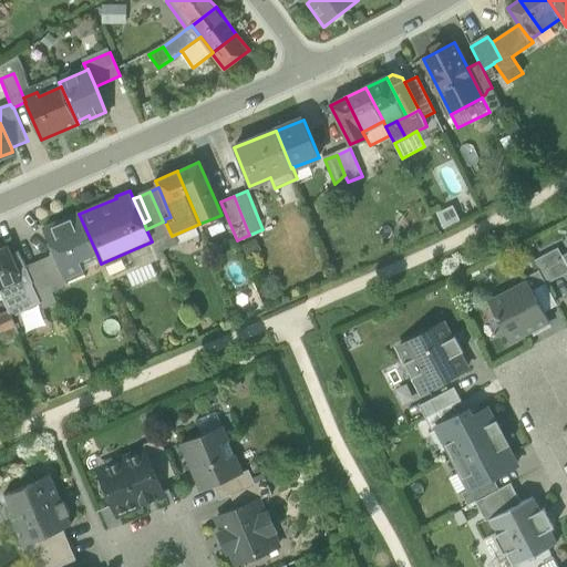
[(79,260),(96,253),(79,214),(79,215),(78,214),(43,229),(55,256),(61,268),(79,260)]
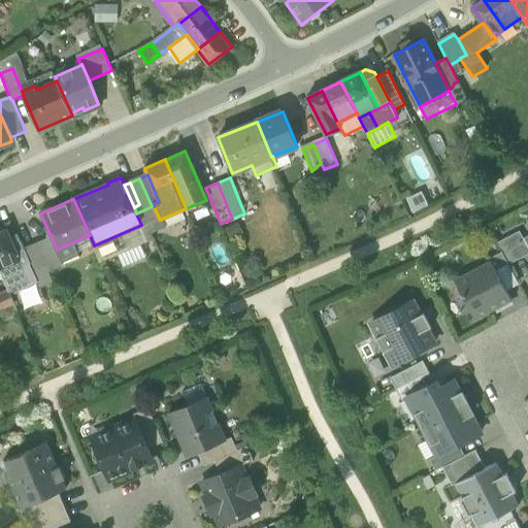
[(152,206),(136,213),(141,225),(139,226),(142,233),(163,225),(160,220),(154,206),(152,206)]
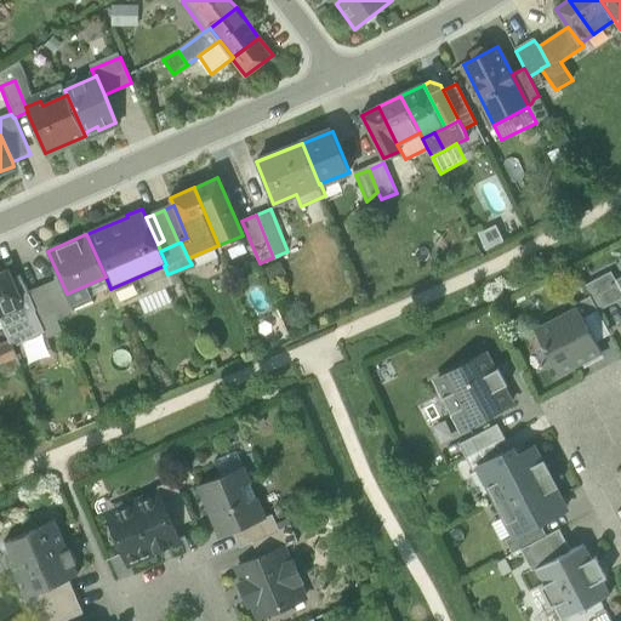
[(164,266),(158,268),(165,285),(172,283),(167,274),(164,266)]
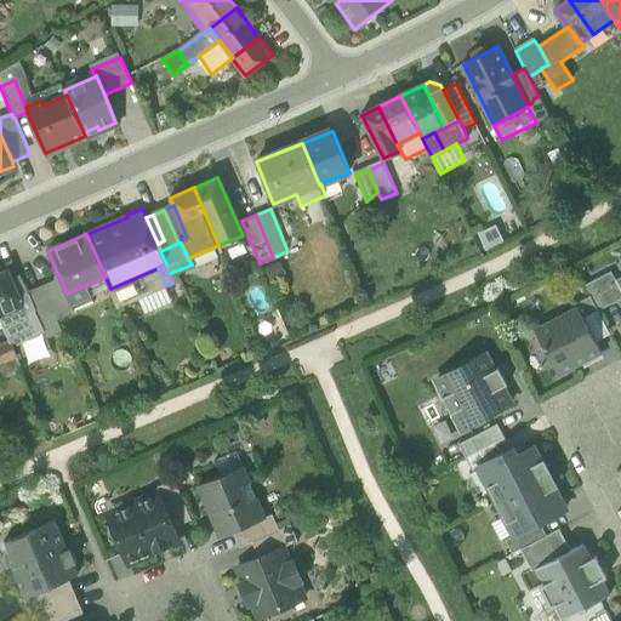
[(118,306),(165,285),(158,268),(110,289),(118,306)]
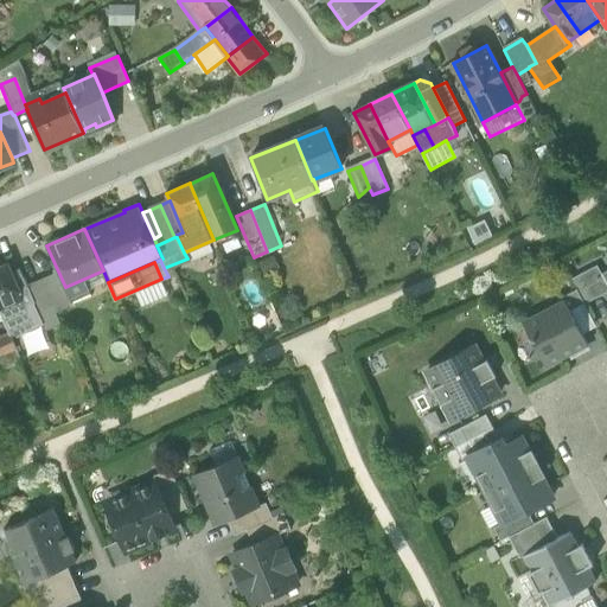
[(4,264),(0,266),(0,317),(7,333),(10,339),(44,324),(38,312),(37,313),(33,304),(36,304),(29,287),(27,288),(21,273),(10,278),(4,264)]
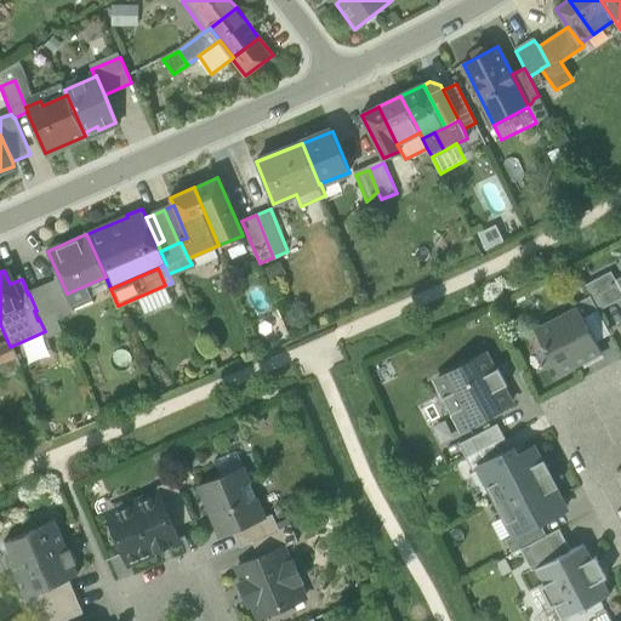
[(586,285),(591,296),(599,311),(620,298),(620,290),(616,280),(611,272),(586,285)]
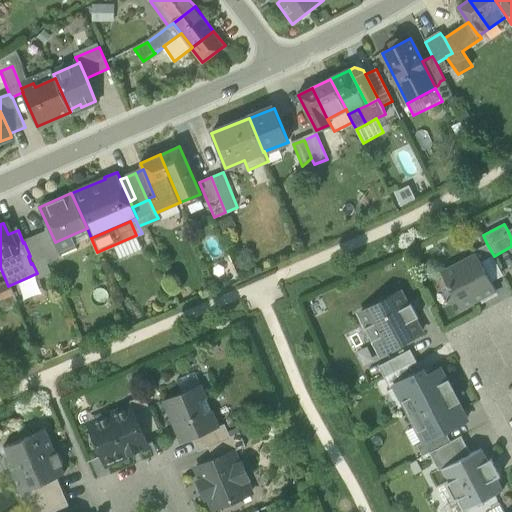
[(50,231),(34,238),(43,259),(59,251),(55,242),(50,231)]
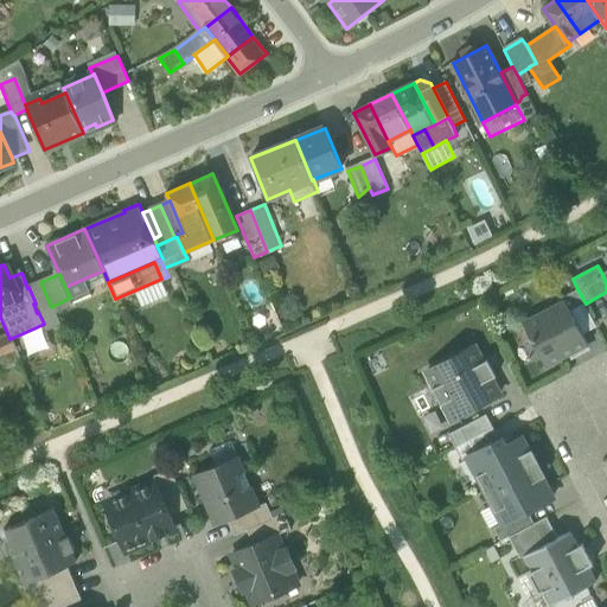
[(65,287),(70,298),(89,289),(84,279),(65,287)]
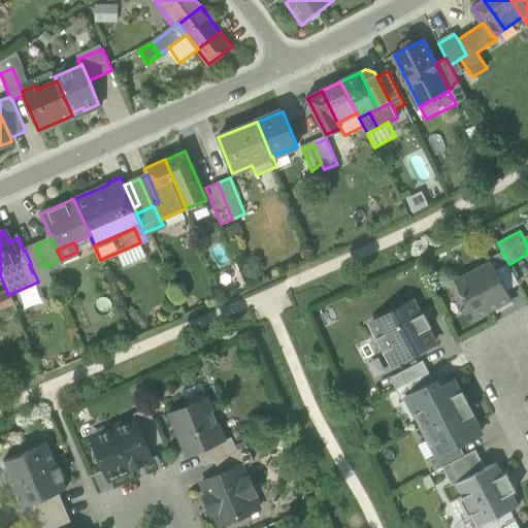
[(33,271),(44,267),(35,245),(25,250),(31,264),(29,264),(32,272),(33,271)]
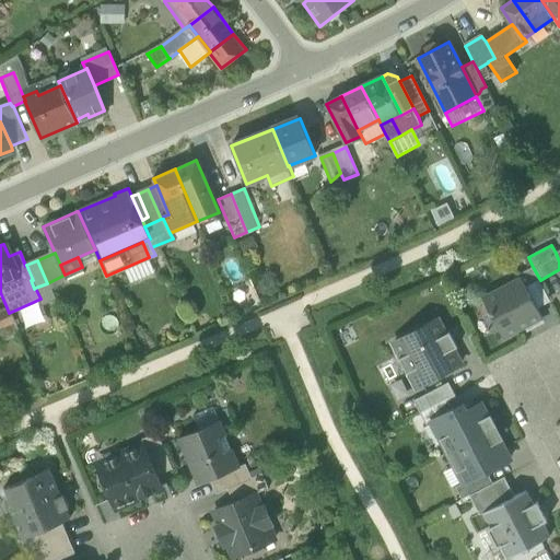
[(526,288),(540,280),(533,267),(520,273),(521,277),(526,288)]
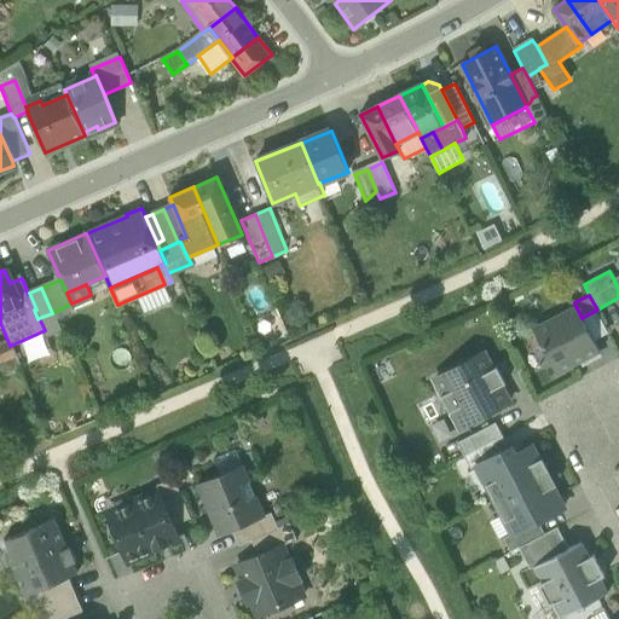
[(533,329),(557,375),(600,352),(595,342),(582,318),(576,306),(533,329)]
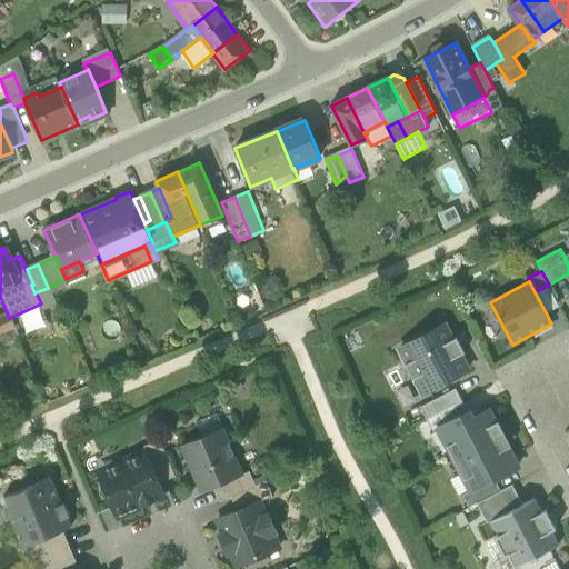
[(535,292),(547,315),(561,307),(549,285),(535,292)]
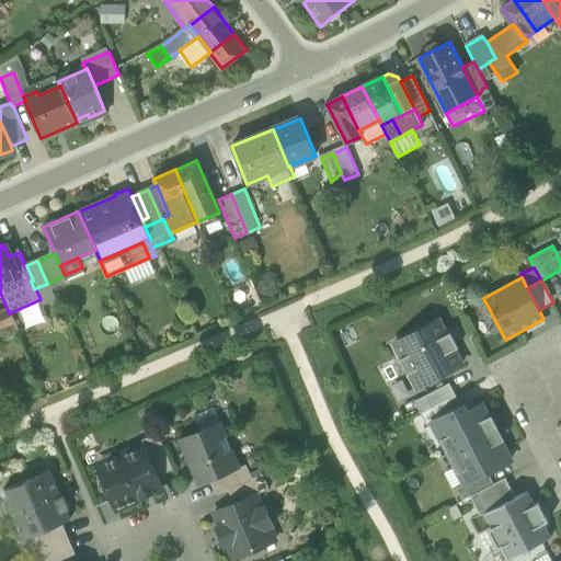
[(0,310),(0,328),(12,322),(9,313),(7,308),(0,310)]
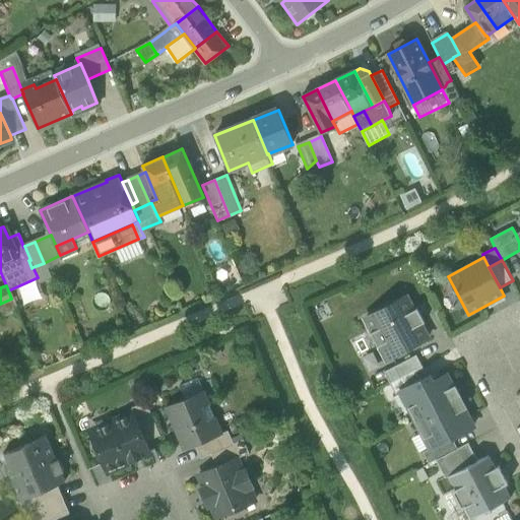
[(428,338),(420,324),(417,319),(423,317),(417,308),(413,310),(406,297),(366,318),(373,331),(371,332),(378,346),(380,345),(387,360),(428,338)]
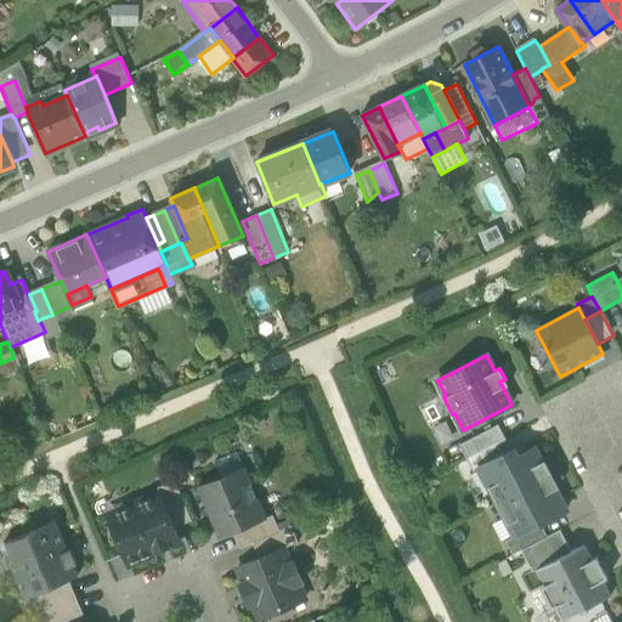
[(459,445),(467,458),(505,437),(498,424),(459,445)]
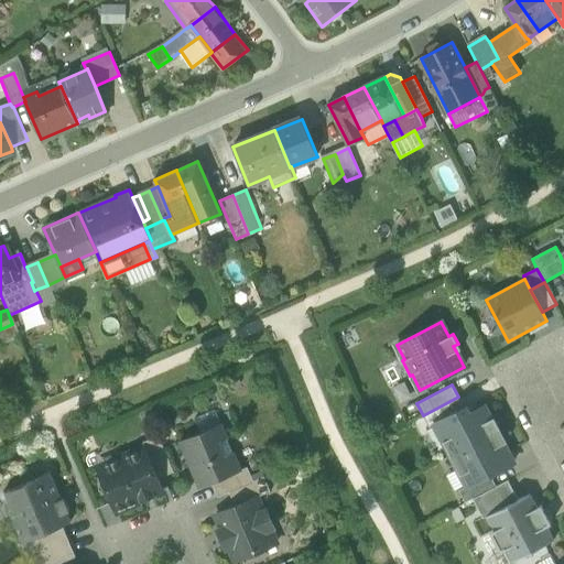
[(465,409),(458,397),(423,415),(430,427),(434,424),(465,409)]
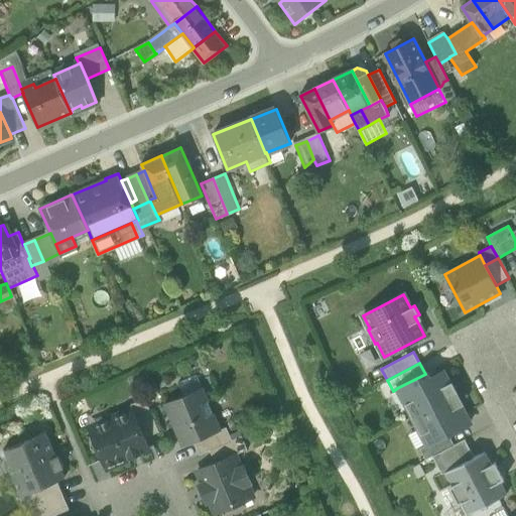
[(405,403),(412,417),(459,393),(453,382),(449,383),(443,372),(428,380),(425,374),(397,388),(399,390),(401,389),(408,402),(405,403)]
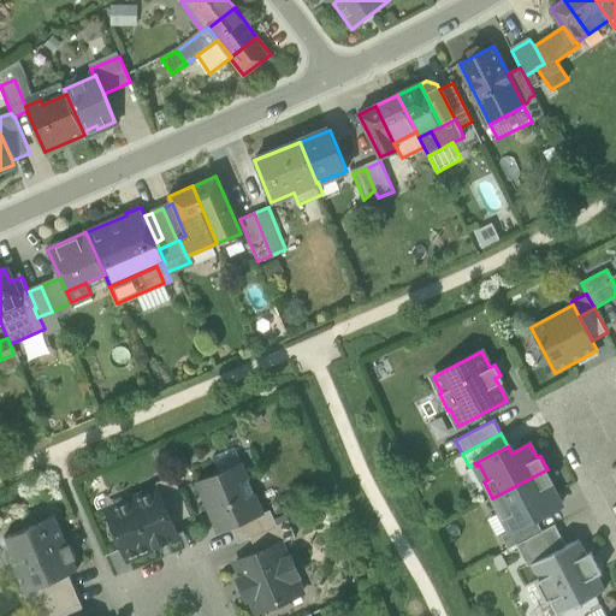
[(197,483),(219,533),(232,527),(264,514),(242,463),(197,483)]
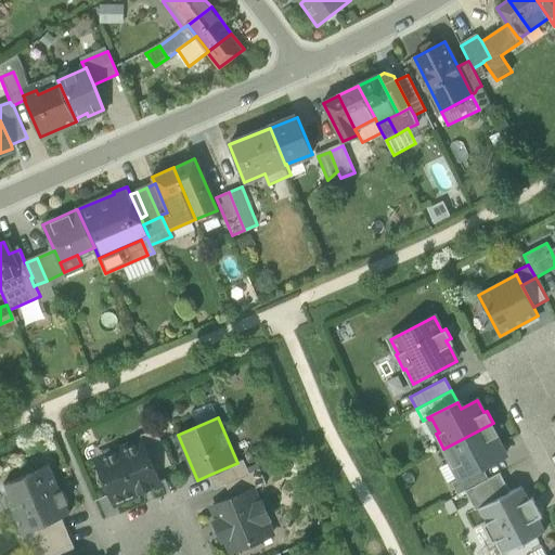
[(431,418),(429,420),(436,434),(439,433),(431,418)]
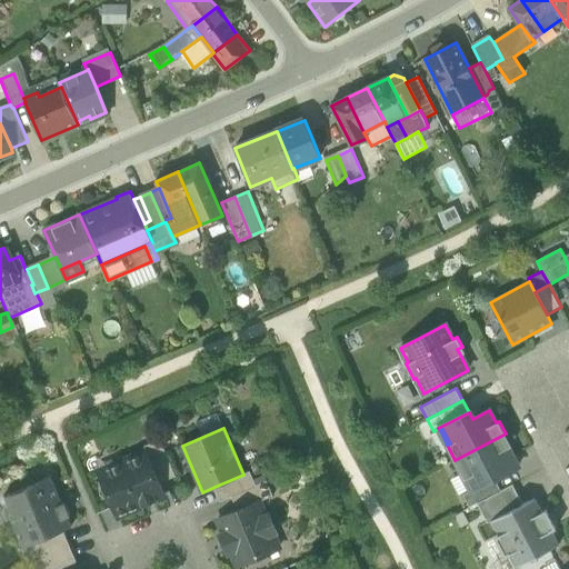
[(511,446),(506,433),(455,460),(471,490),(471,491),(495,479),(519,467),(509,447),(511,446)]
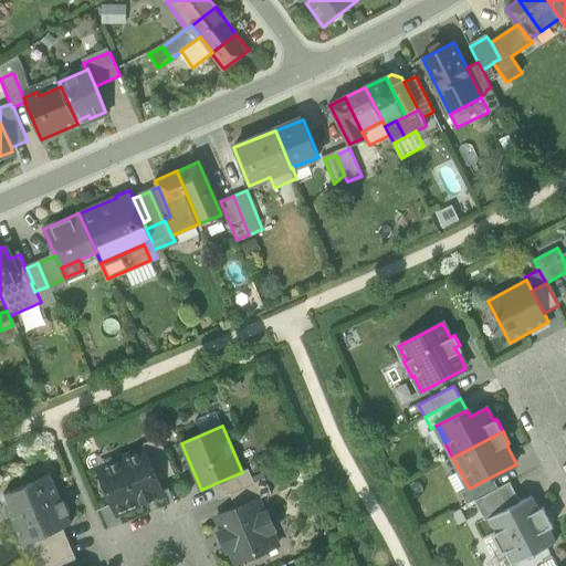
[(146,450),(158,481),(175,474),(159,438),(143,444),(145,451),(146,450)]
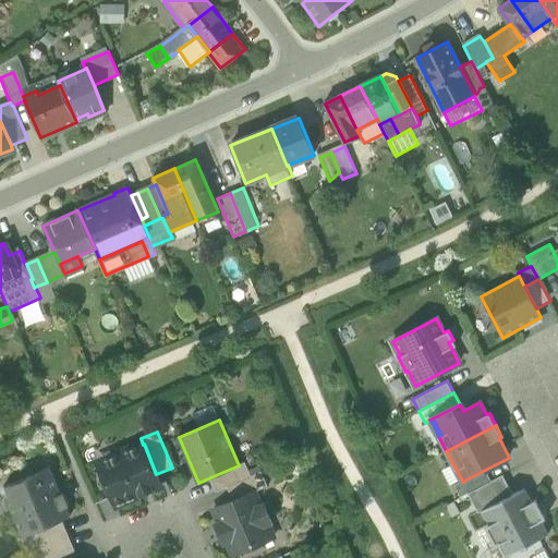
[(104,480),(116,506),(140,496),(154,490),(154,489),(161,486),(156,474),(144,444),(143,445),(100,462),(107,478),(104,480)]
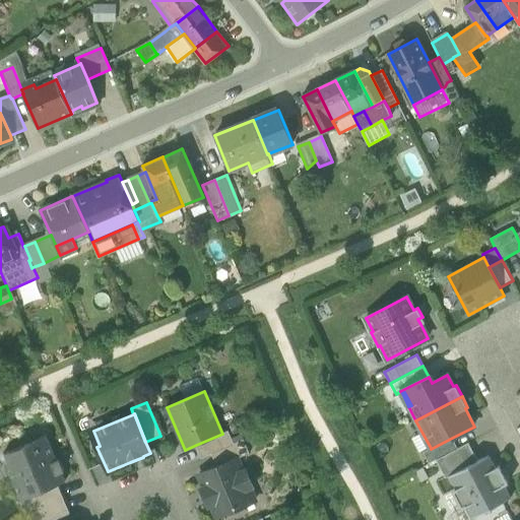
[(201,458),(212,454),(235,445),(234,444),(229,431),(222,434),(196,445),(201,458)]
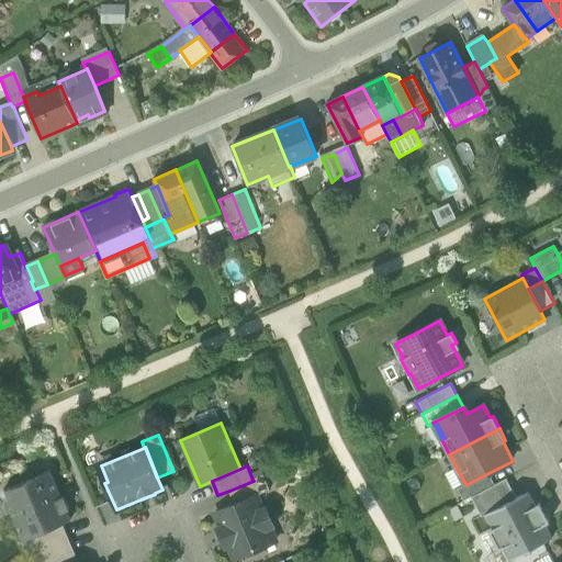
[(2,491),(23,540),(26,539),(63,524),(70,520),(49,471),(2,491)]
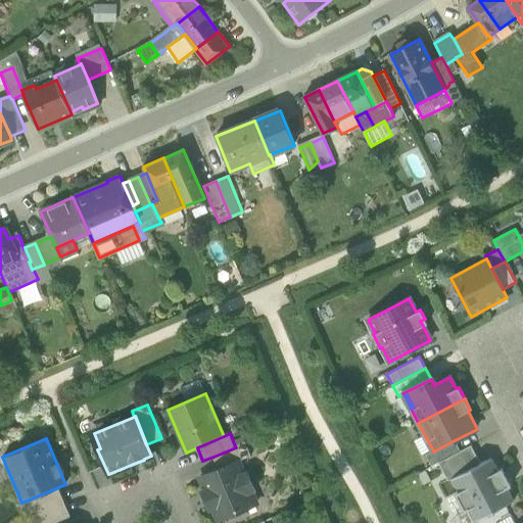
[(432,466),(438,463),(461,450),(455,440),(433,452),(433,450),(426,455),(432,466)]
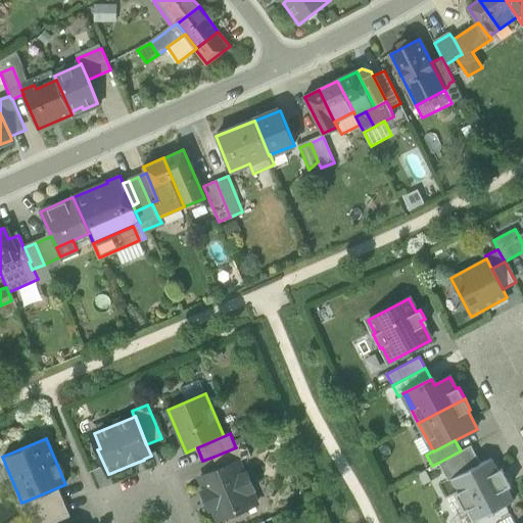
[(245,442),(235,446),(236,447),(214,457),(219,469),(238,461),(238,462),(251,456),(245,442)]
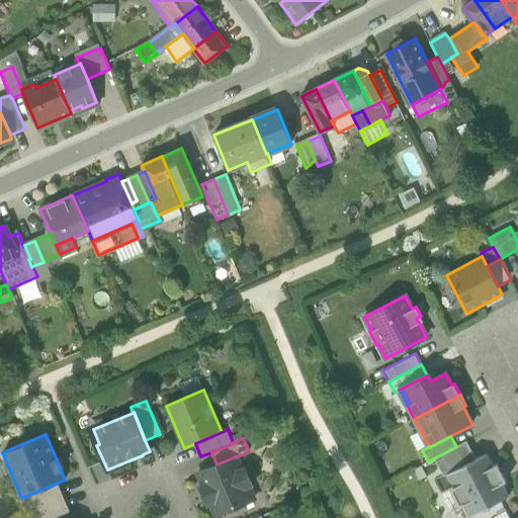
[(466,441),(456,446),(434,458),(444,476),(447,473),(477,458),(466,441)]
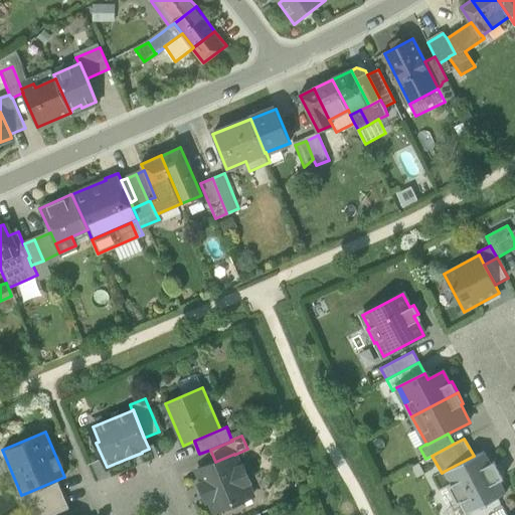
[(461,502),(467,513),(507,493),(500,480),(503,479),(495,462),(491,463),(484,451),(474,456),(445,471),(452,484),(448,486),(458,504),(461,502)]
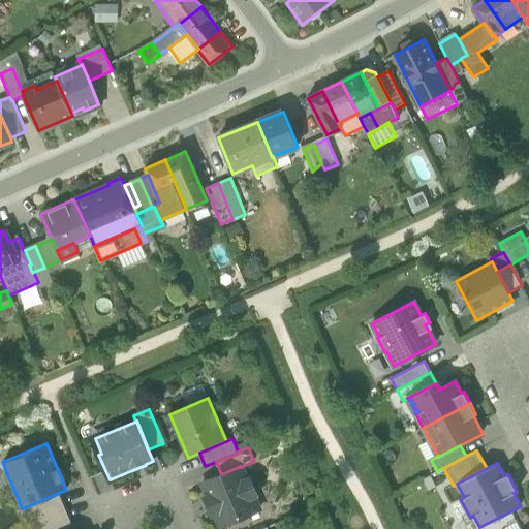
[(215,512),(221,526),(259,510),(253,496),(257,495),(250,479),(247,480),(241,467),(241,466),(221,474),(203,483),(209,497),(205,498),(211,514),(215,512)]
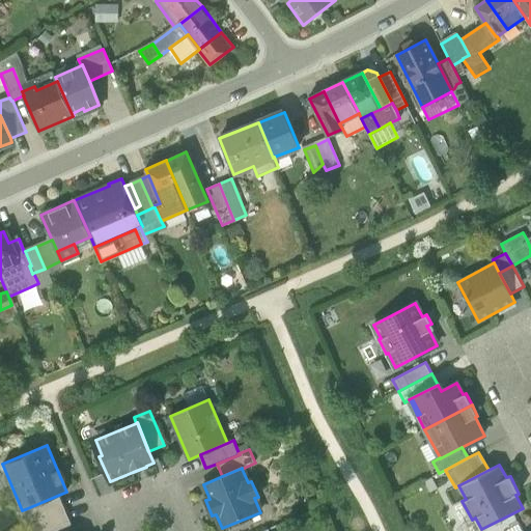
[(25,509),(33,530),(55,530),(72,524),(59,495),(25,509)]
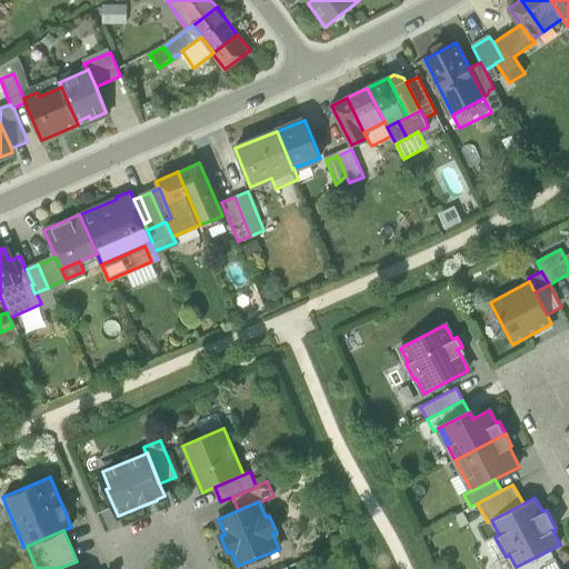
All buildings are outlined.
